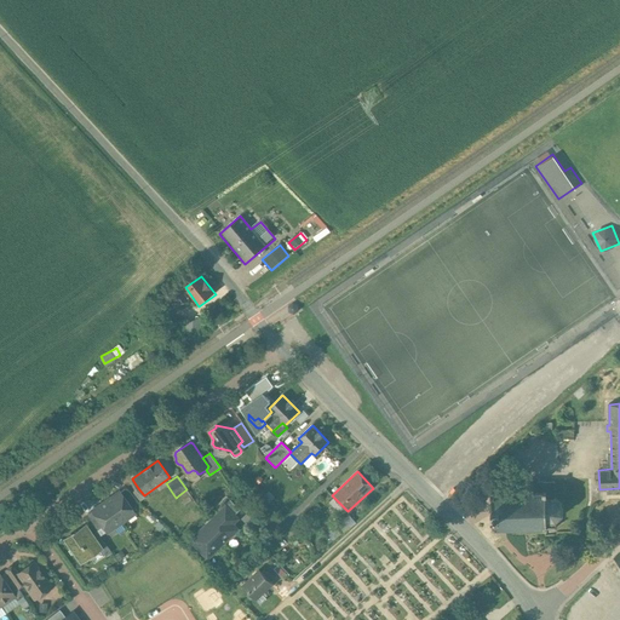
[(555,481),(538,481),(538,492),(492,493),(492,528),(546,526),(546,528),(556,527),(556,520),(562,512),(562,504),(555,498),(555,481)]
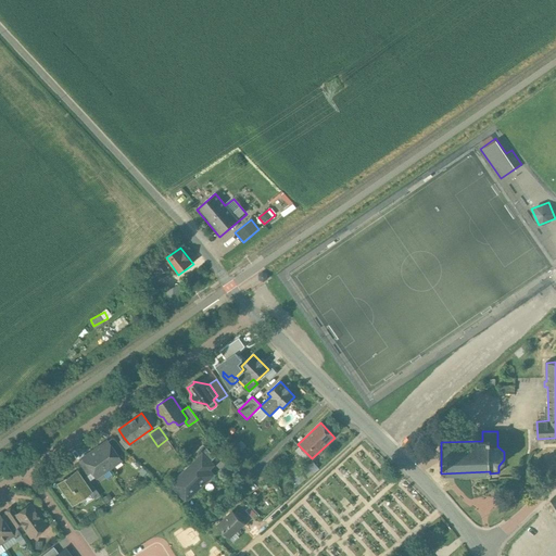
[(125,451),(113,438),(108,442),(117,455),(125,451)]
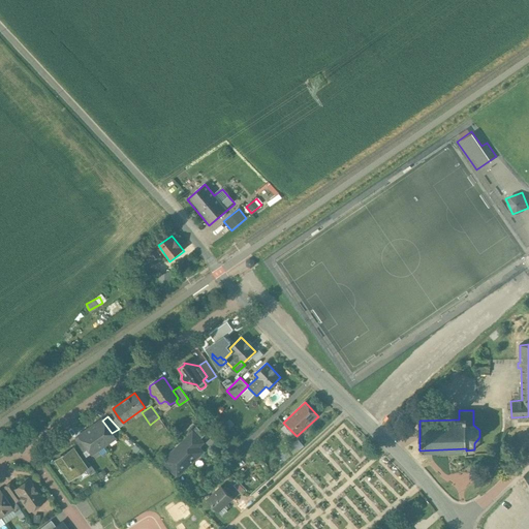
[(115,418),(113,419),(119,428),(124,425),(123,423),(118,416),(115,418)]
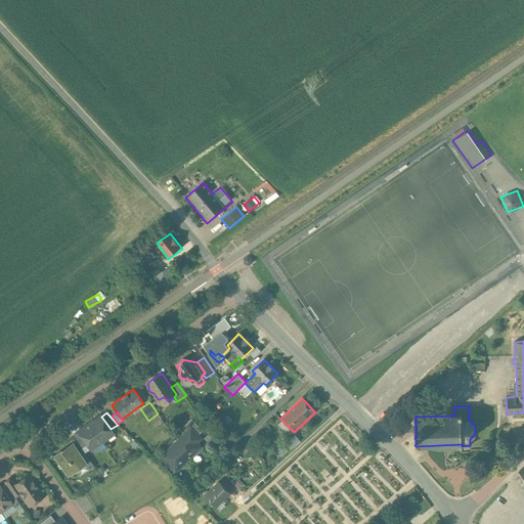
[(111,429),(101,417),(100,416),(89,424),(102,442),(108,438),(108,435),(113,433),(111,429)]
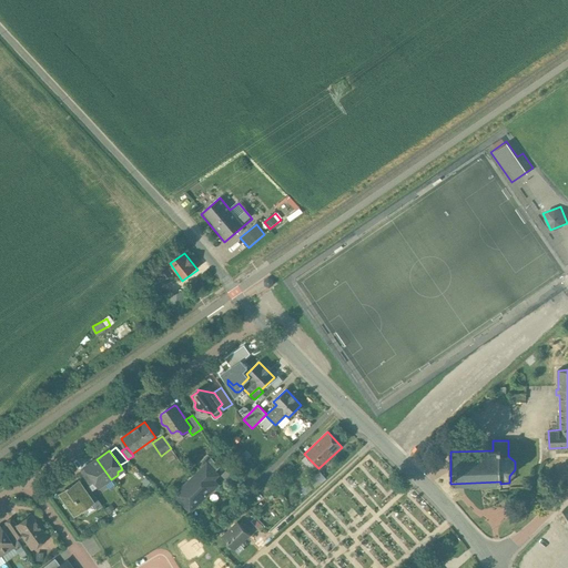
[(208,454),(198,464),(203,468),(206,464),(214,472),(220,467),(208,454)]
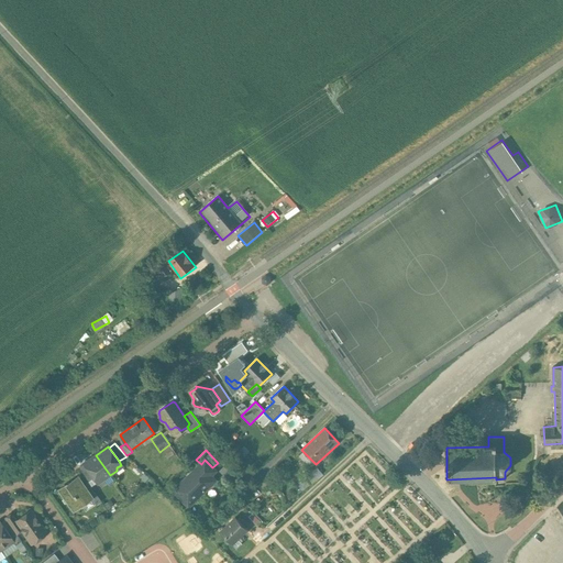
[(96,455),(83,464),(84,464),(94,478),(96,482),(100,479),(103,479),(110,475),(96,455)]
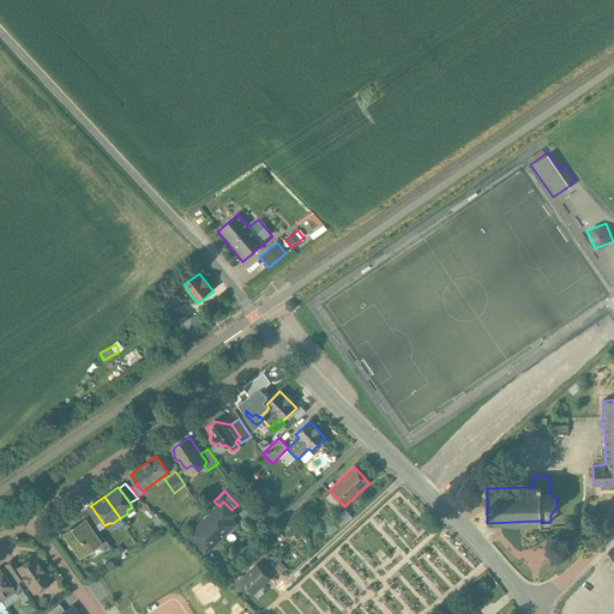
[(220,506),(190,535),(205,553),(235,524),(229,519),(234,515),(230,512),(232,510),(223,501),(220,506)]
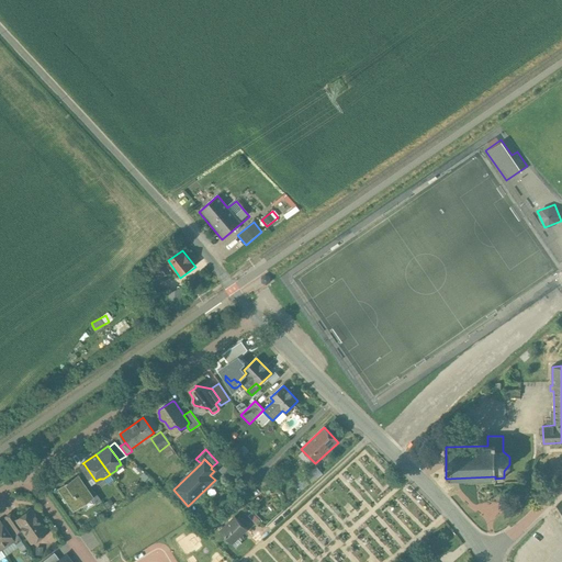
[(93,478),(83,463),(78,468),(88,482),(93,478)]
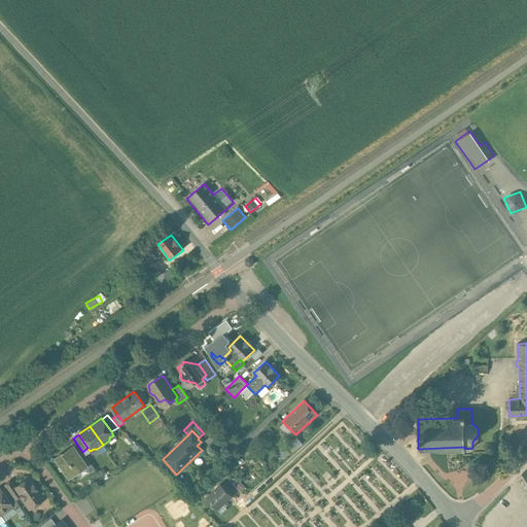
[(303,445),(297,438),(291,445),(296,450),(303,445)]
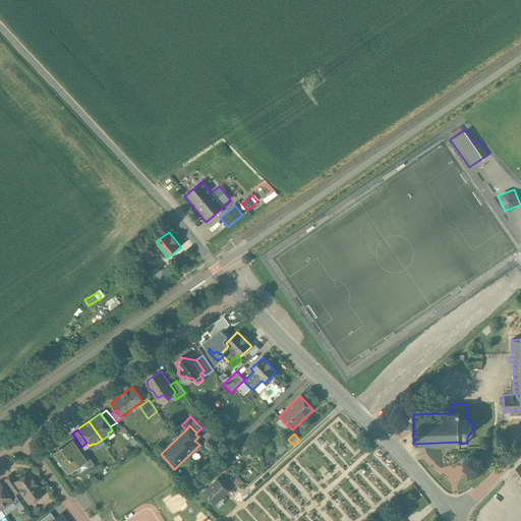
[(83,460),(70,442),(55,453),(67,471),(83,460)]
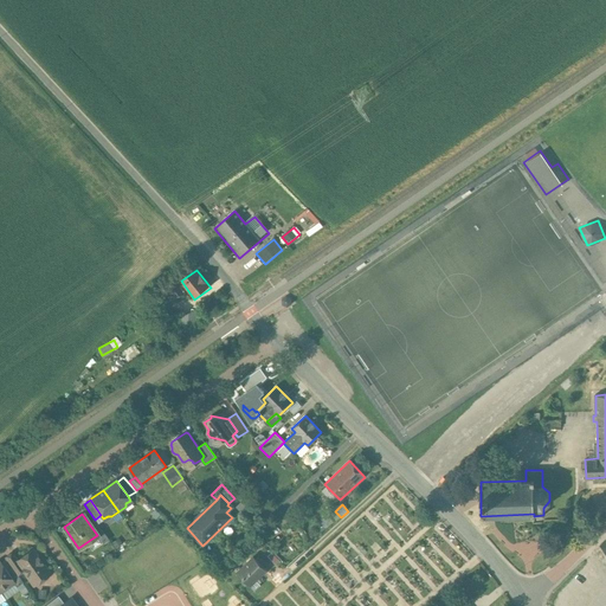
[(104,533),(98,536),(102,542),(108,539),(104,533)]
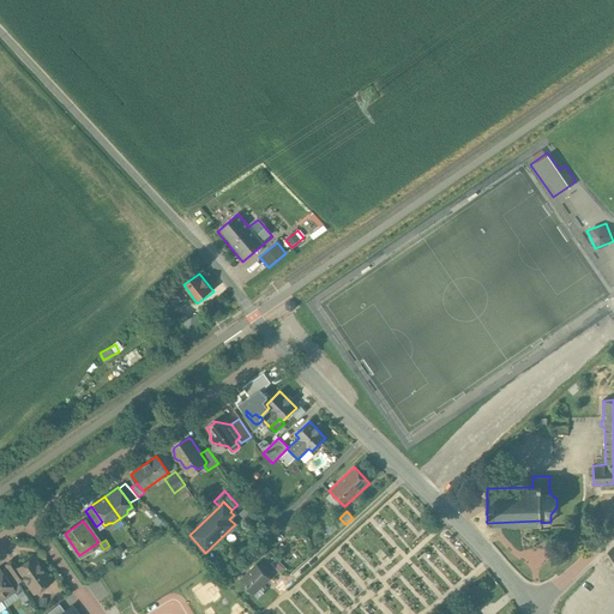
[(17,567),(17,569),(23,578),(32,591),(36,589),(40,590),(46,587),(46,582),(49,581),(32,557),(17,567)]
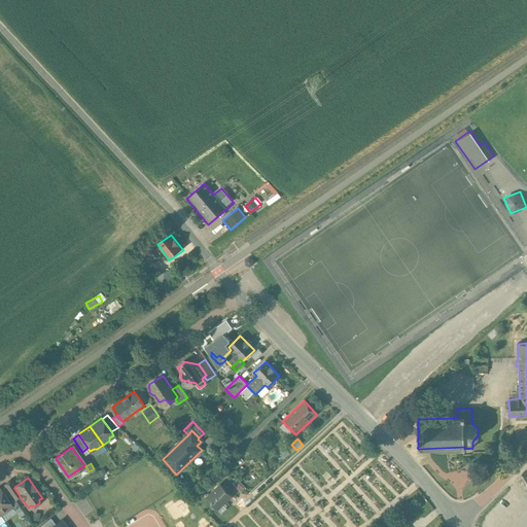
[(14,487),(10,481),(4,485),(11,494),(14,499),(20,496),(14,488),(14,487)]
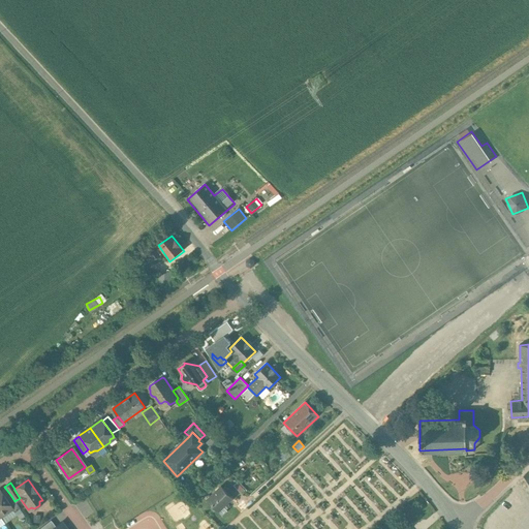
[(232,498),(221,486),(214,493),(225,504),(232,498)]
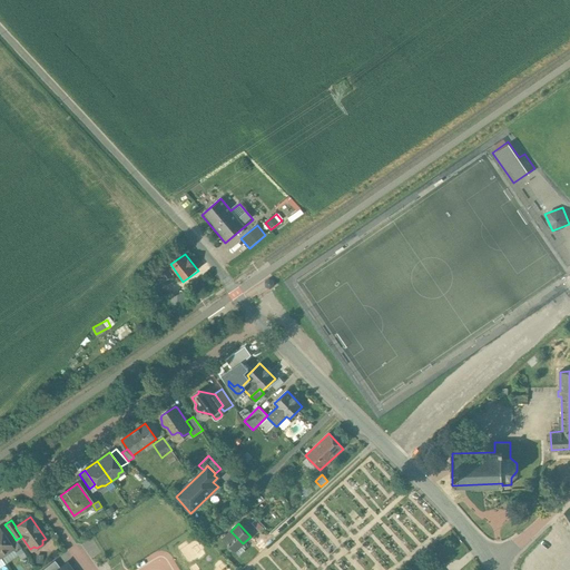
[(7,538),(0,529),(0,556),(0,558),(13,549),(7,538)]
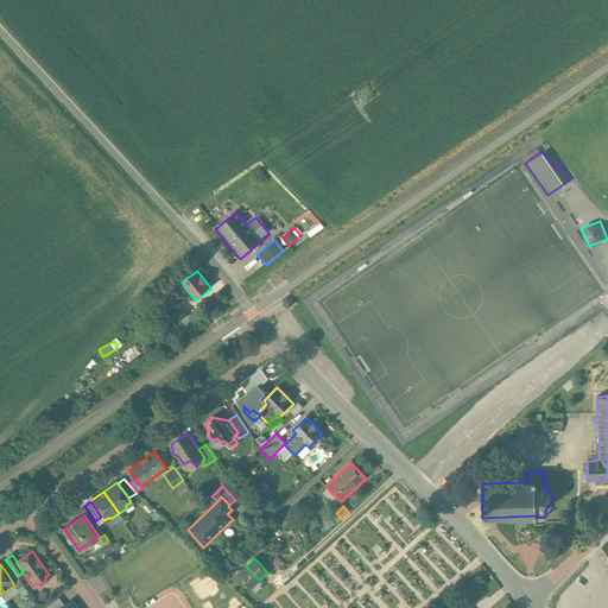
[(259,580),(246,567),(239,574),(251,588),(259,580)]
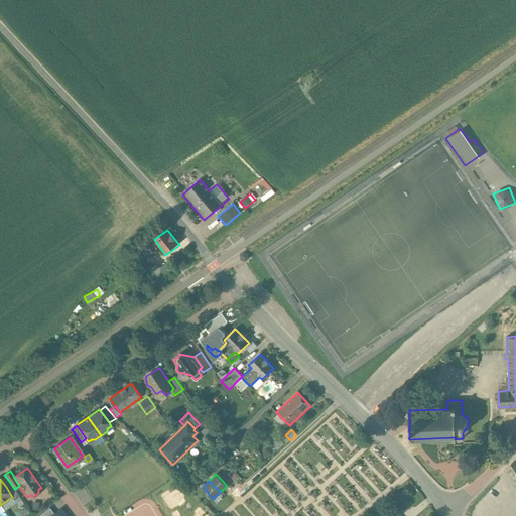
[(11,484),(6,487),(12,497),(14,500),(19,496),(14,489),(11,484)]
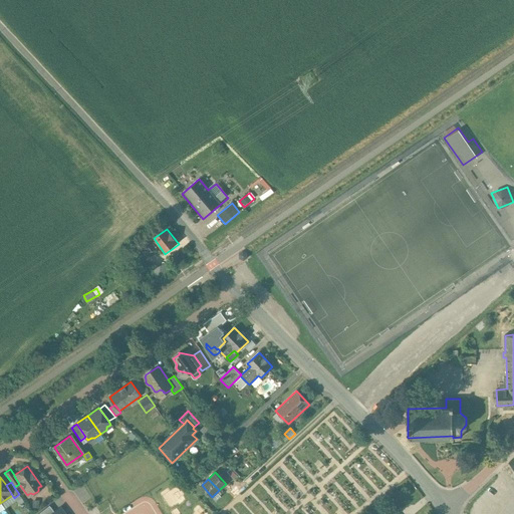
[(241,494),(235,488),(226,496),(232,501),(241,494)]
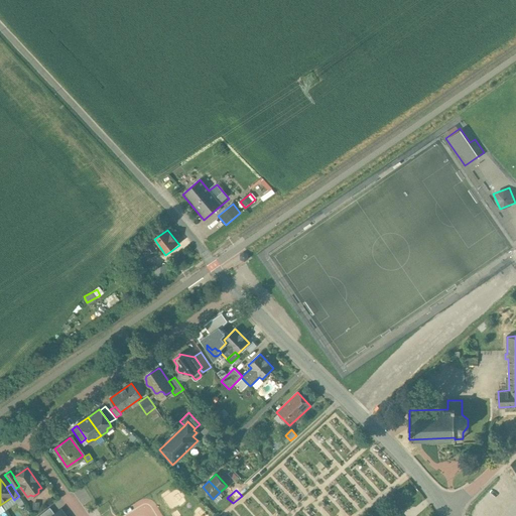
[(51,515),(54,514),(49,507),(38,515),(51,515)]
